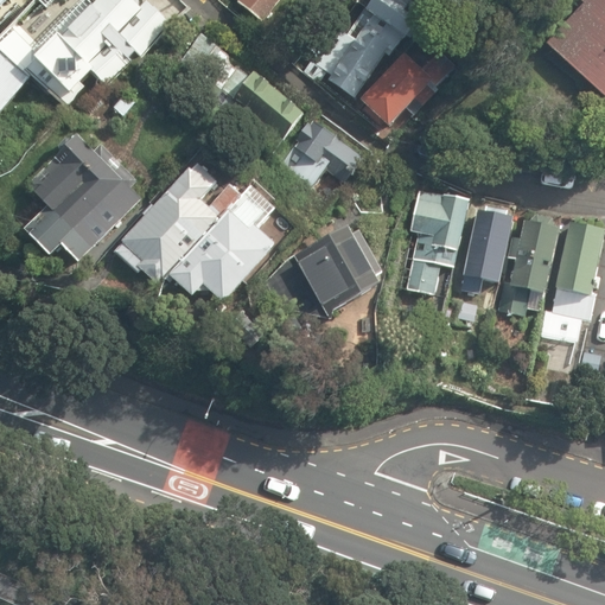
[(140,56),(169,24),(146,2),(140,7),(138,6),(139,5),(138,0),(97,0),(94,5),(89,0),(78,0),(37,42),(16,21),(0,38),(0,51),(29,77),(30,76),(65,107),(86,86),(81,82),(91,71),(106,84),(135,52),(140,56)]
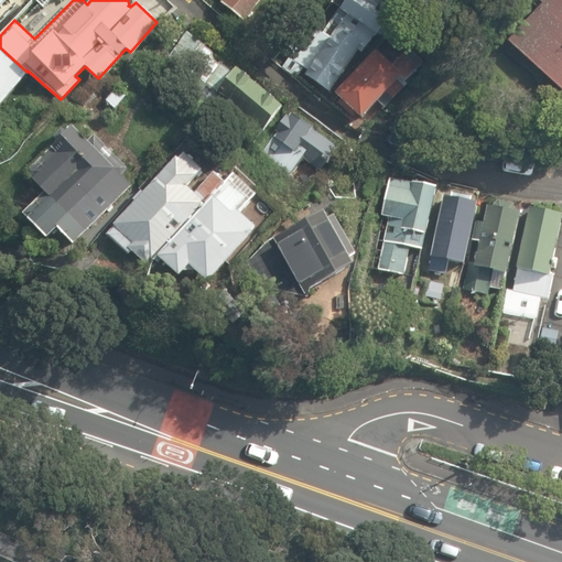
[(220,0),(219,1),(242,20),(259,0),(220,0)]
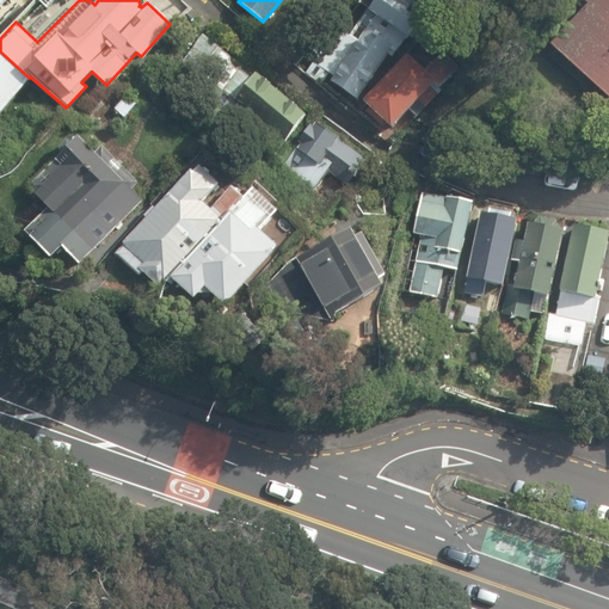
[(332,75),(330,80),(357,98),(389,49),(394,53),(405,36),(407,37),(424,13),(422,12),(425,7),(414,0),(373,0),(367,8),(350,34),(348,34),(345,37),(343,36),(333,50),(323,43),(306,71),(318,79),(319,79),(323,81),(327,72),(332,75)]
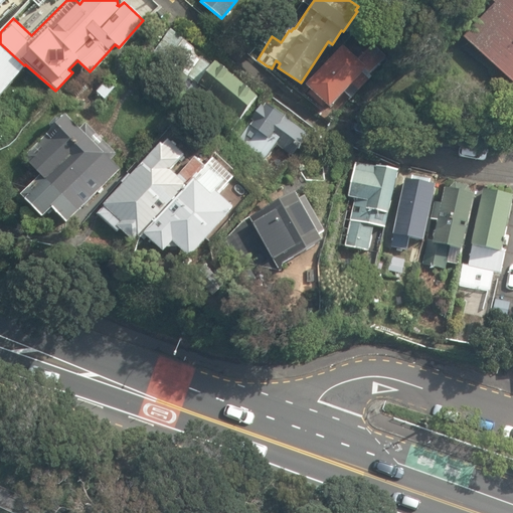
[(464,36),(512,82),(512,0),(493,0),(495,2),(464,36)]
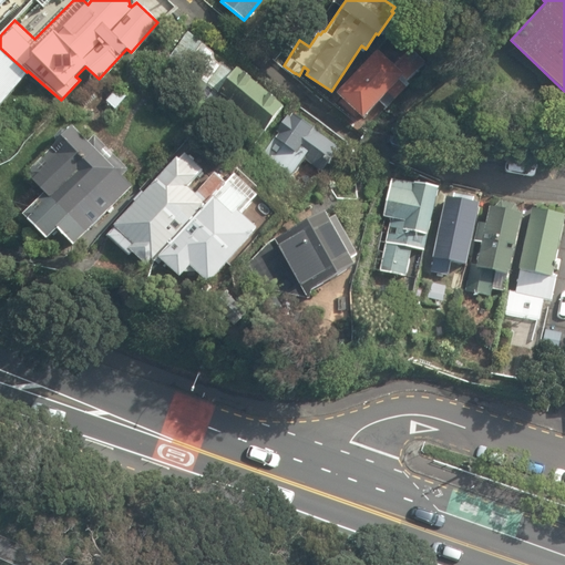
[(218,93),(234,74),(213,58),(214,52),(187,30),(147,80),(174,105),(191,86),(211,103),(218,93)]
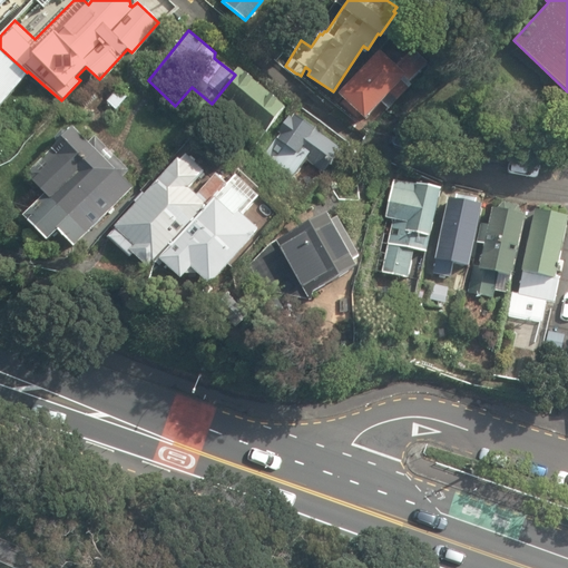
[(0,103),(27,72),(0,48),(0,103)]
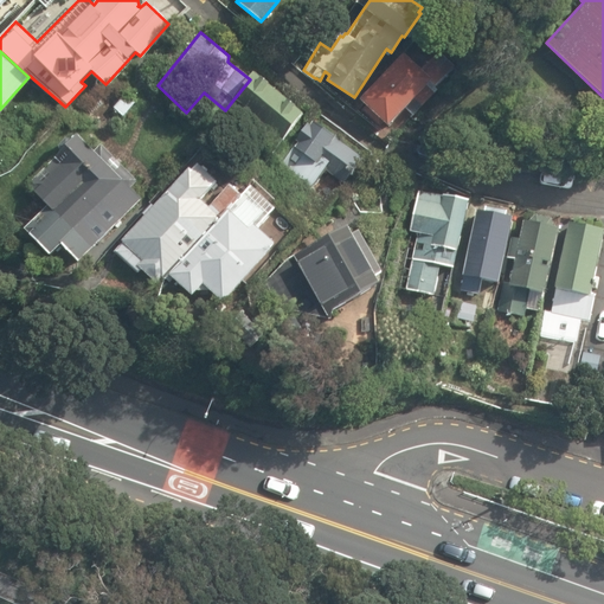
[(389,128),(406,109),(413,115),(454,71),(432,51),(419,65),(404,52),(359,101),(364,105),(361,109),(380,126),(383,122),(389,128)]
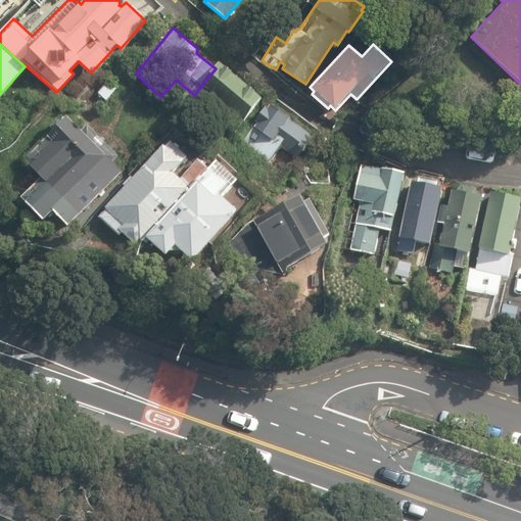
[(216,68),(201,86),(228,108),(219,119),(234,131),(263,97),(220,62),(216,68)]
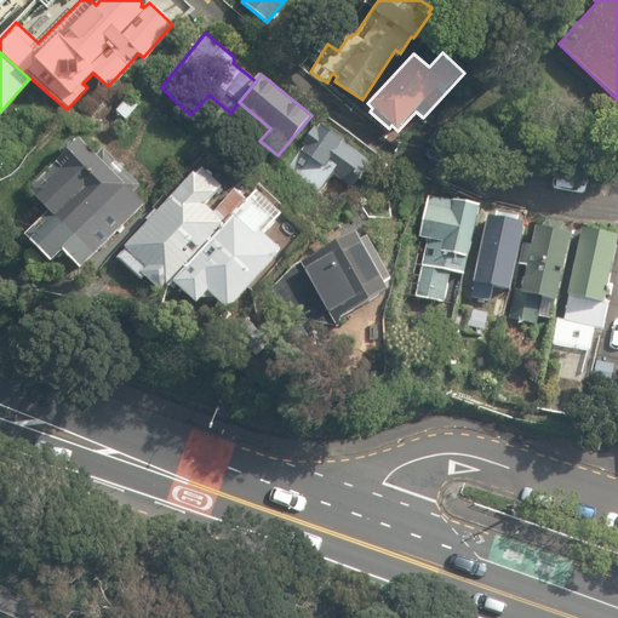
[(282,169),(314,193),(332,170),(350,184),(367,161),(319,124),(316,127),(314,125),(301,143),(302,143),(282,169)]
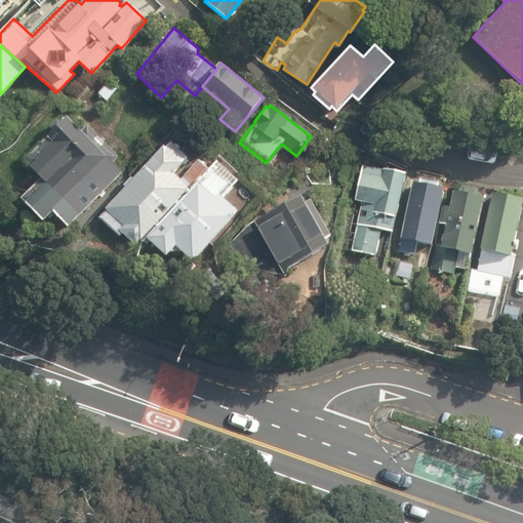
[(86,124),(80,129),(66,116),(62,120),(56,119),(50,125),(51,131),(23,159),(41,177),(19,197),(42,220),(52,211),(67,227),(122,172),(112,162),(118,156),(86,124)]
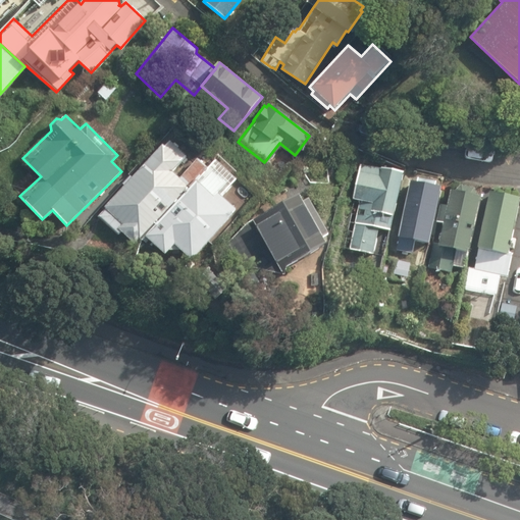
[(189,183),(180,175),(178,177),(171,171),(182,161),(182,160),(186,156),(168,140),(163,145),(162,144),(132,176),(130,174),(121,184),(124,186),(103,207),(104,208),(97,215),(118,234),(120,231),(136,246),(146,236),(159,221),(157,219),(187,187),(186,186),(189,183)]
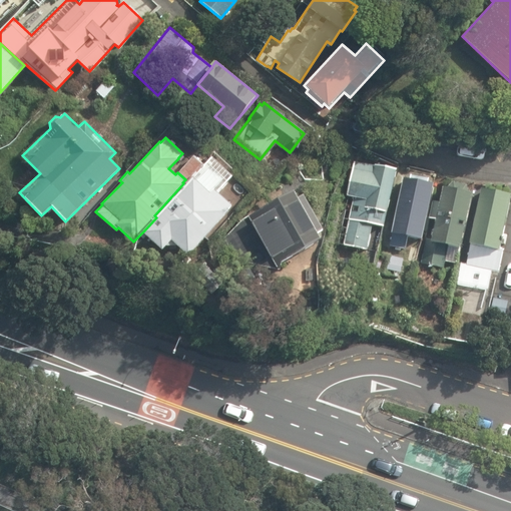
[(193,155),(177,172),(185,179),(182,182),(183,183),(154,215),(156,217),(143,231),(161,248),(171,238),(188,254),(228,211),(226,209),(230,205),(216,192),(232,175),(211,155),(202,164),(193,155)]
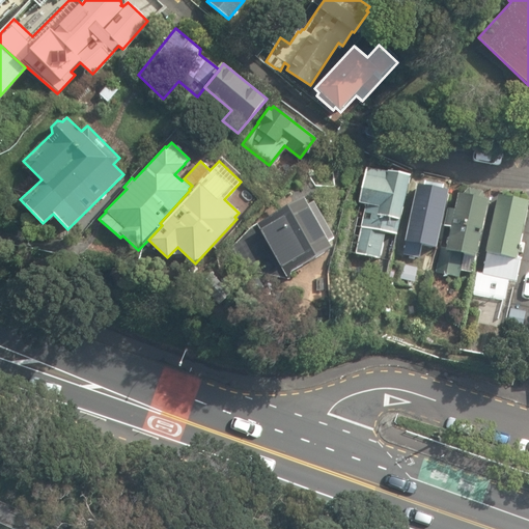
[(387,171),(367,167),(358,203),(369,205),(365,226),(361,225),(355,252),(379,257),(385,232),(397,234),(411,176),(387,171)]
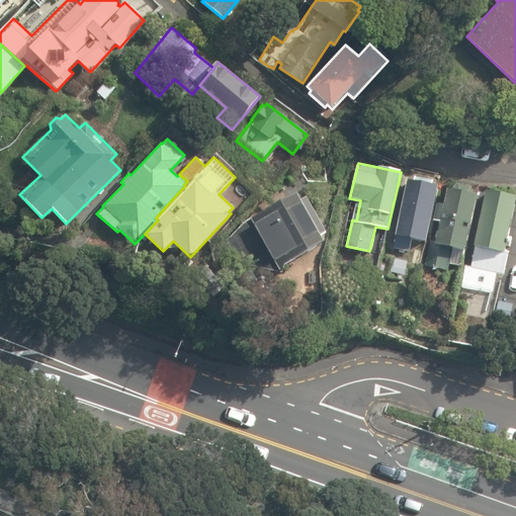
[(412,240),(425,243),(438,186),(432,184),(433,180),(414,175),(413,180),(407,178),(394,236),(395,236),(393,247),(407,250),(408,244),(411,245),(412,240)]
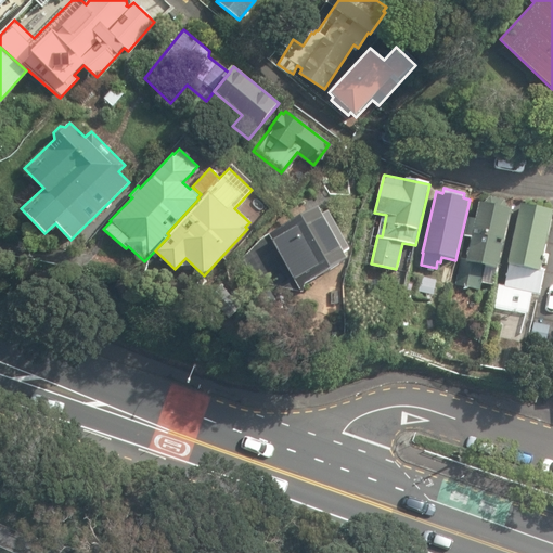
[(499,269),(512,210),(508,209),(503,200),(490,196),(481,203),(478,202),(475,219),(466,217),(463,235),(471,236),(465,258),(461,257),(454,283),(479,288),(480,282),(493,285),(497,269),(499,269)]
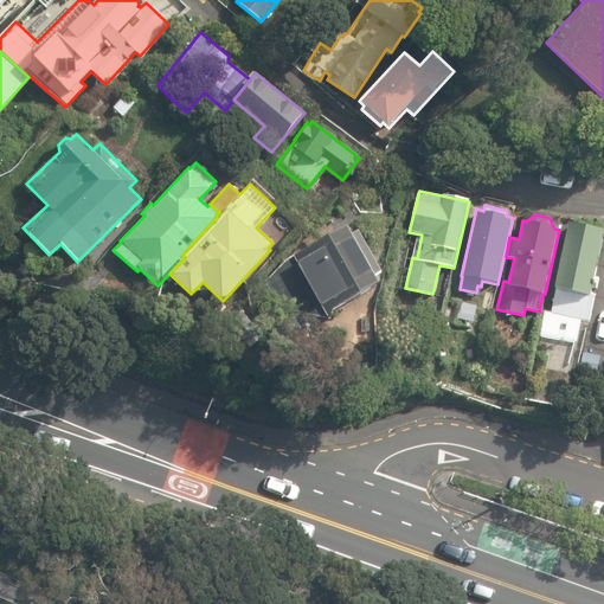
[(598,275),(595,274),(603,230),(569,223),(551,310),(543,309),(539,334),(576,342),(580,320),(589,322),(595,293),(591,291),(592,287),(596,288),(598,275)]
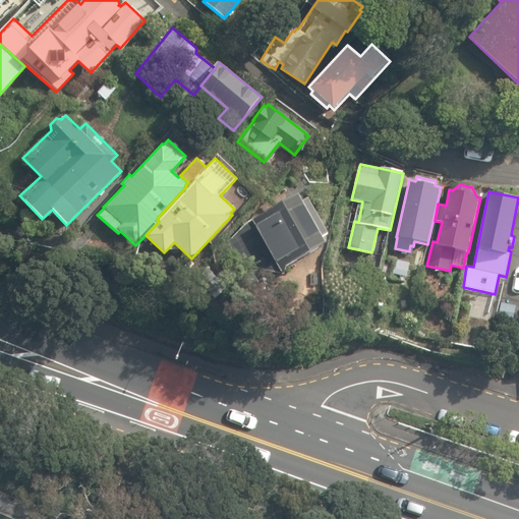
[(307,196),(301,199),(297,194),(253,219),(252,217),(247,220),(227,240),(238,264),(282,274),(281,269),(327,244),(323,237),(329,234),(307,196)]
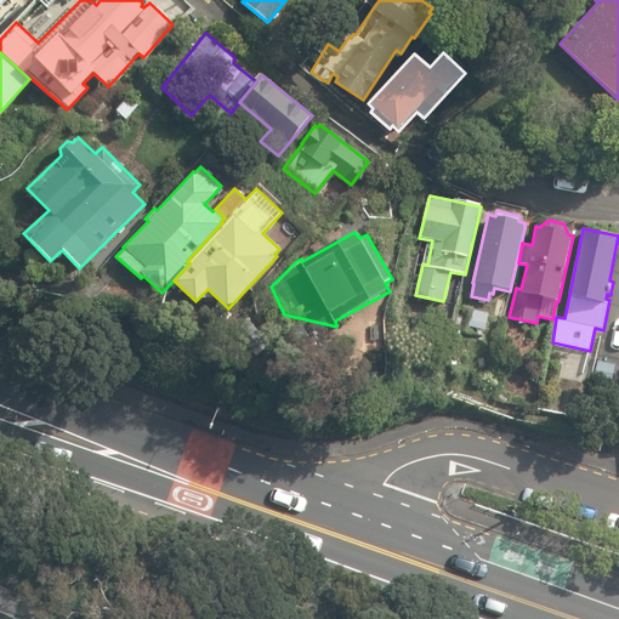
[(482,335),(487,313),(459,307),(454,329),(482,335)]
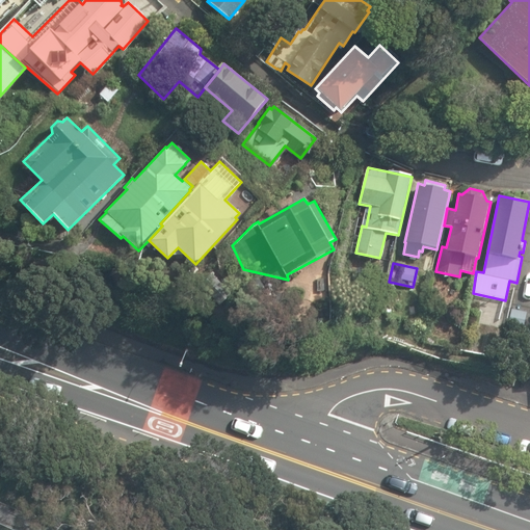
[(526,310),(510,307),(506,324),(522,327),(526,310)]
